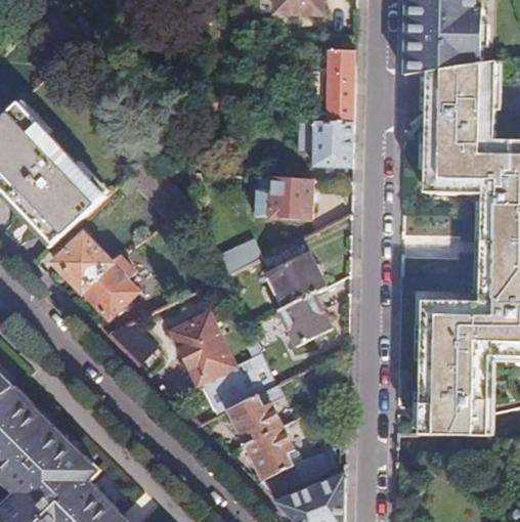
[(68,49),(81,36),(43,0),(41,0),(30,11),(68,49)]
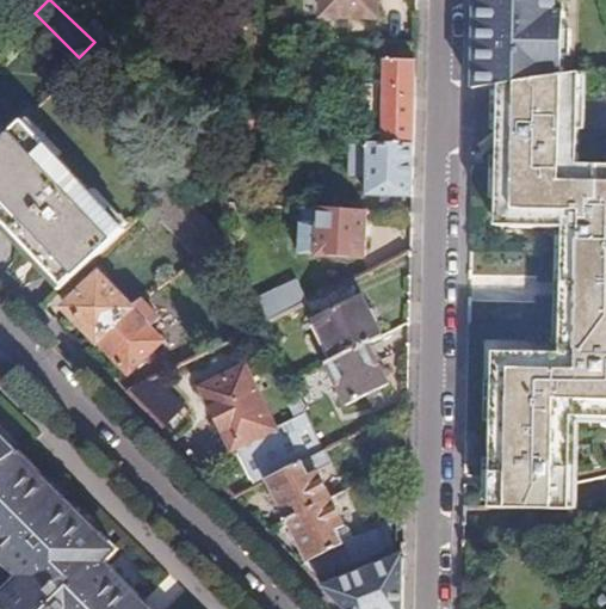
[(320,0),(320,12),(372,13),(372,0),(320,0)]
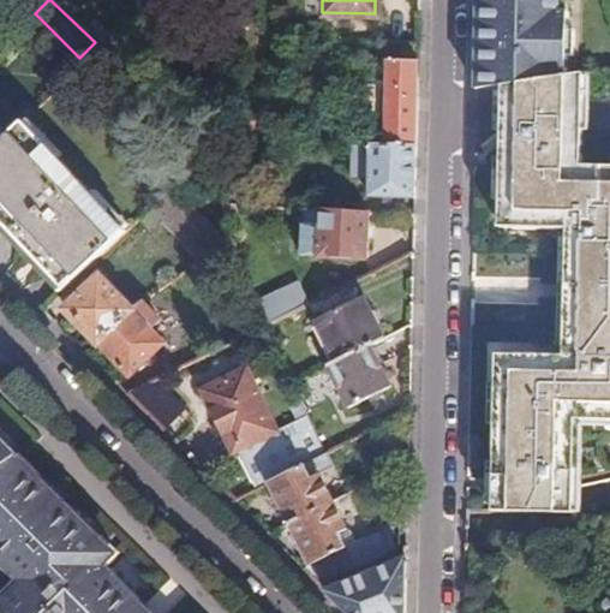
[(556,72),(555,0),(473,0),(472,82),(498,79),(556,72)]
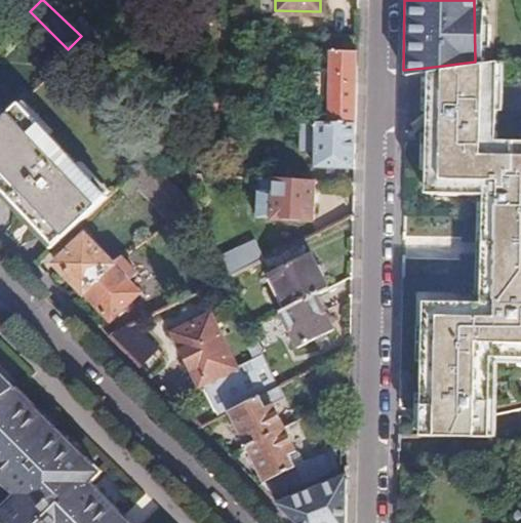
[(352,122),(353,35),(326,34),(323,121),(352,122)]
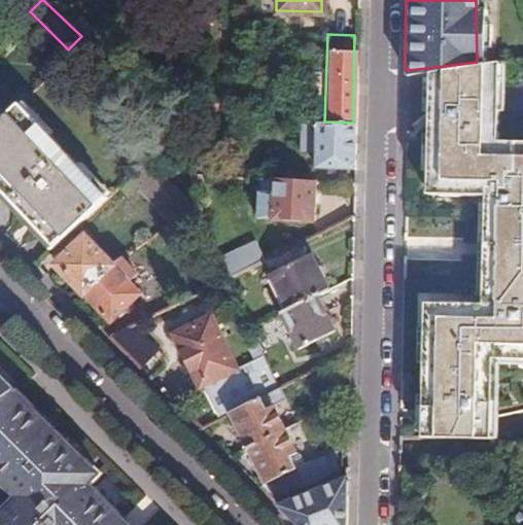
[(477,62),(427,68),(427,77),(496,80),(497,59),(477,62)]
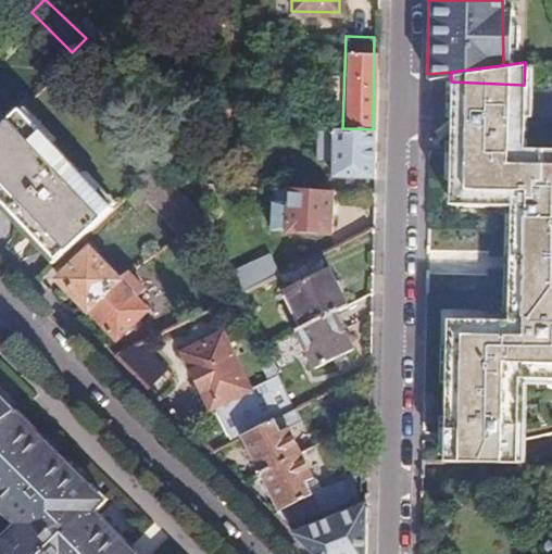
[(524,85),(451,82),(451,99),(450,111),(524,114),(524,100),(524,85)]
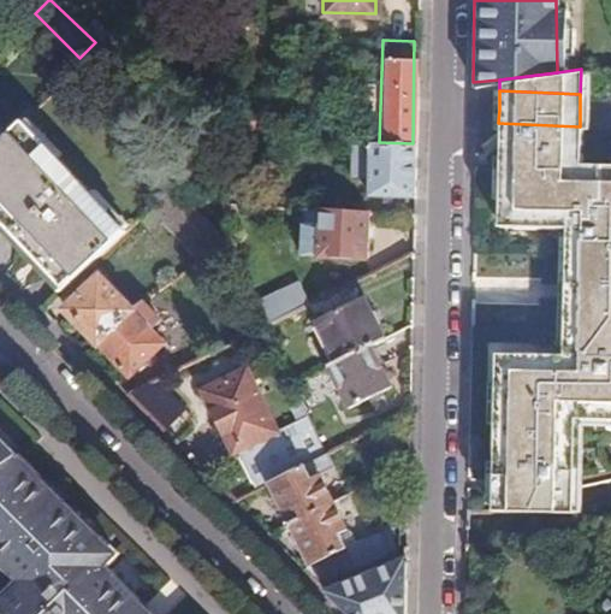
[(16,118),(0,134),(0,230),(55,289),(120,226),(16,118)]
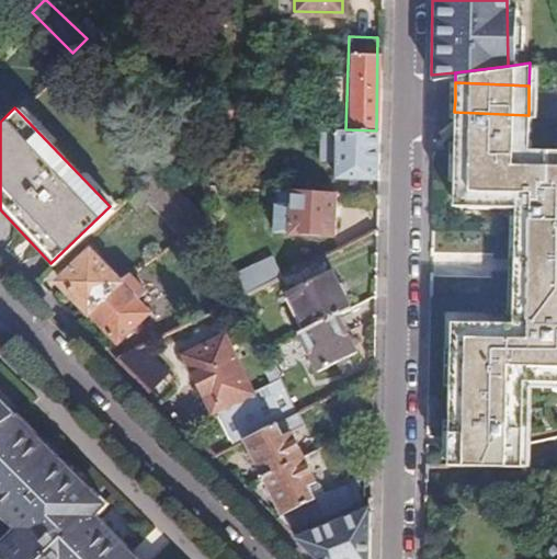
[(448,319),(446,463),(520,465),(523,380),(556,379),(556,148),(527,147),(529,115),(454,112),(453,205),(512,206),(511,319),(448,319)]
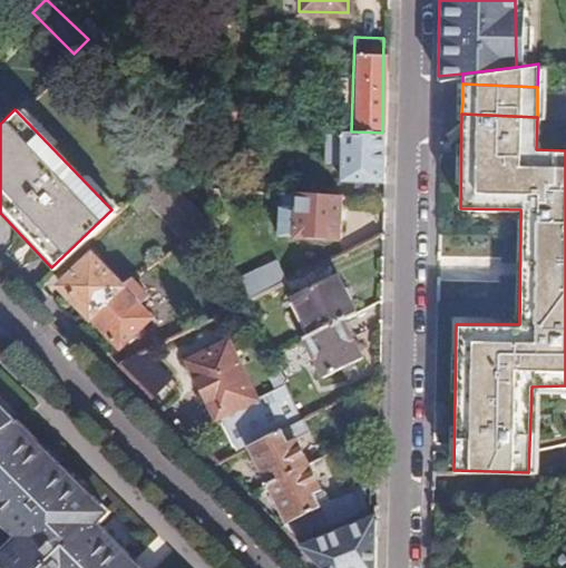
[(380,182),(382,133),(351,131),(339,131),(338,182),(380,182)]
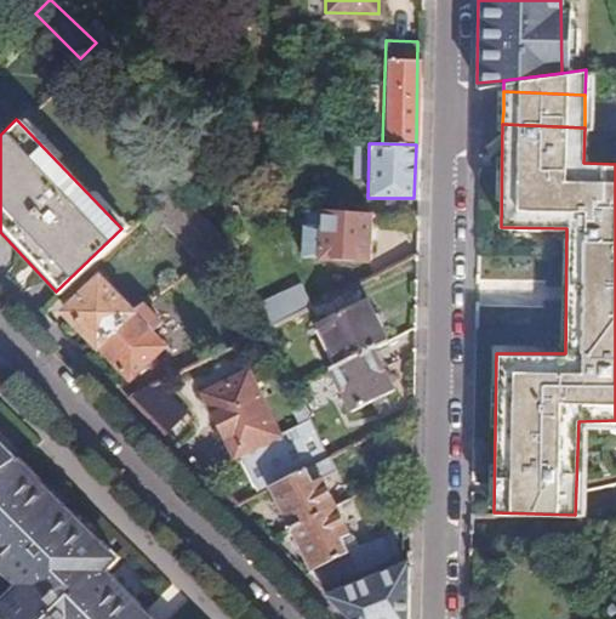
[(233,202),(217,199),(223,219),(233,215),(233,202)]
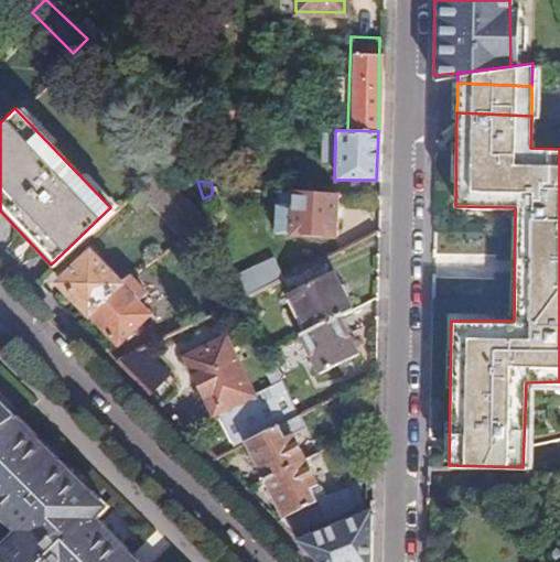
[(293,190),(272,187),(272,206),(291,205),(293,190)]
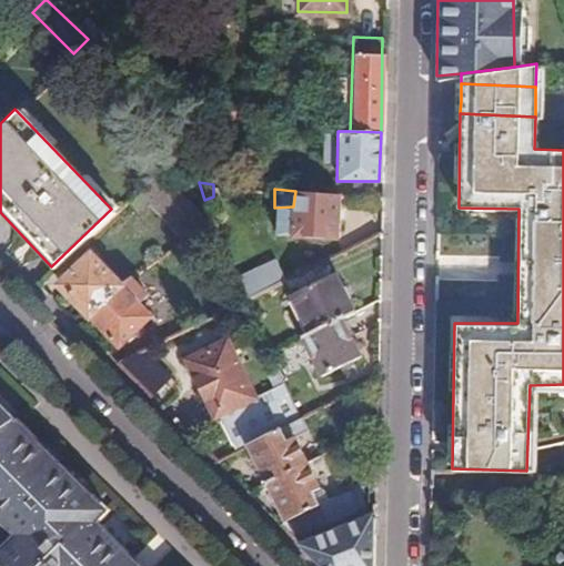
[(334,235),(336,194),(295,191),(293,206),(274,208),(272,236),(334,235)]
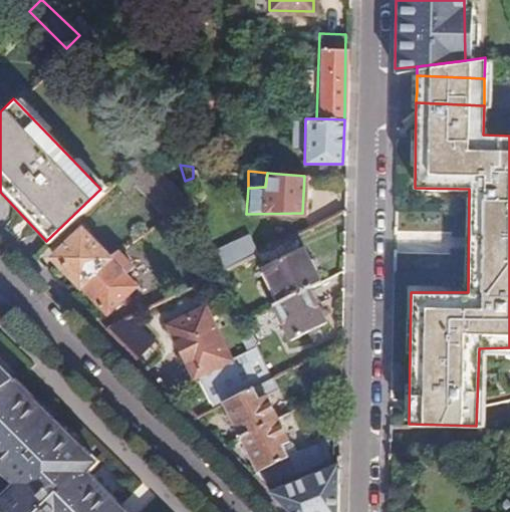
[(51,257),(77,283),(106,254),(80,228),(51,257)]
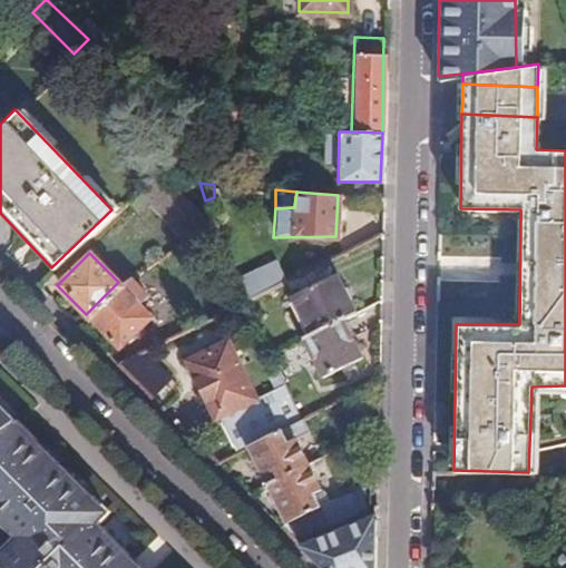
[(327,257),(282,281),(310,333),(337,320),(353,311),(327,257)]
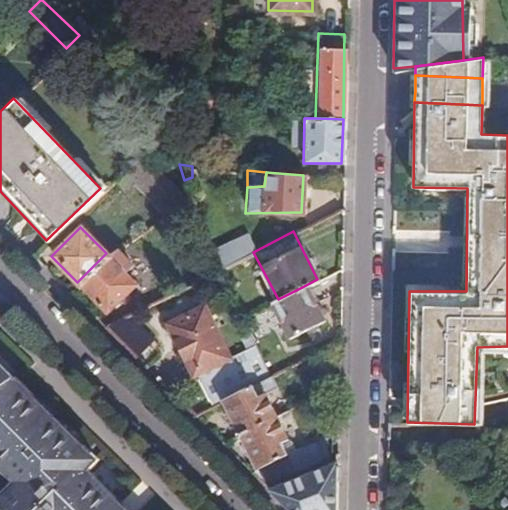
[(208,250),(215,271),(253,252),(244,233),(208,250)]
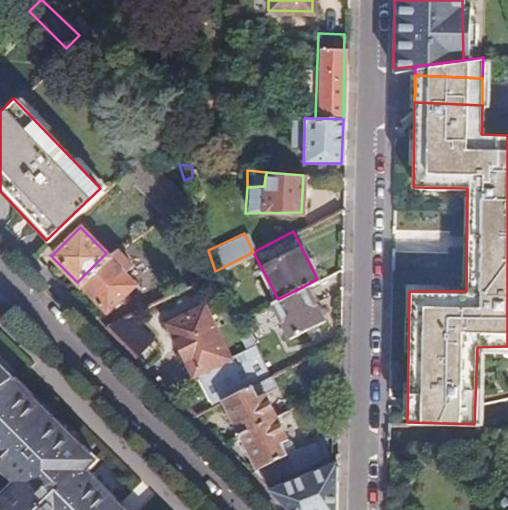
[(106,253),(77,282),(107,311),(138,278),(134,273),(137,270),(114,247),(106,253)]
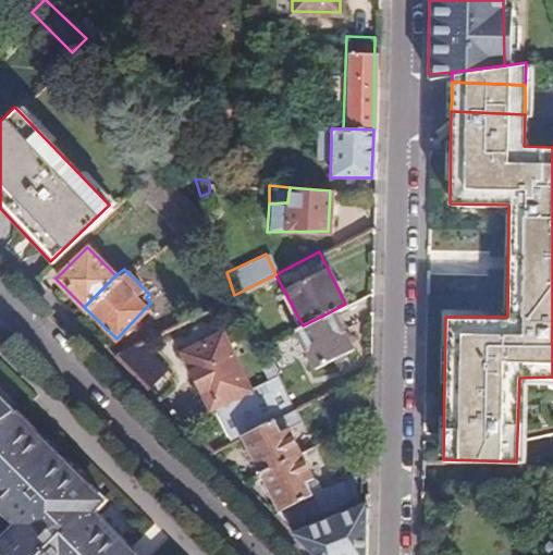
[(303,325),(293,331),(311,368),(348,349),(329,312),(303,325)]
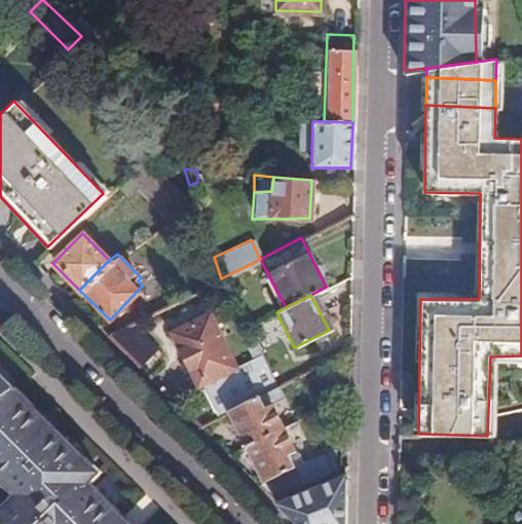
[(207,313),(169,332),(194,383),(198,382),(216,417),(226,411),(258,396),(275,387),(257,351),(232,364),(207,313)]
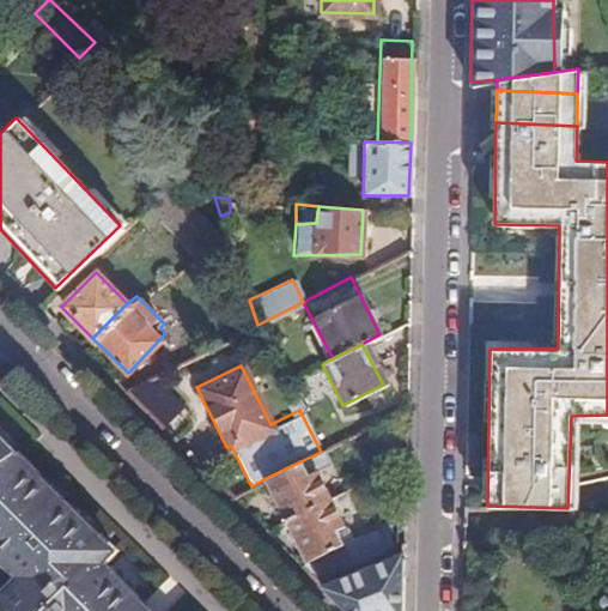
[(144,381),(123,391),(158,427),(174,410),(144,381)]
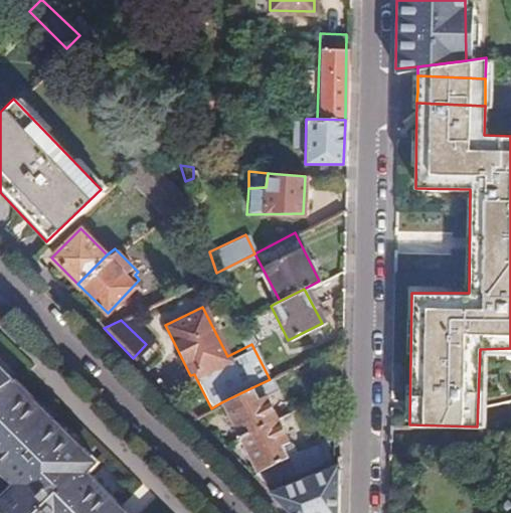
[(0,388),(13,378),(0,365),(0,388)]
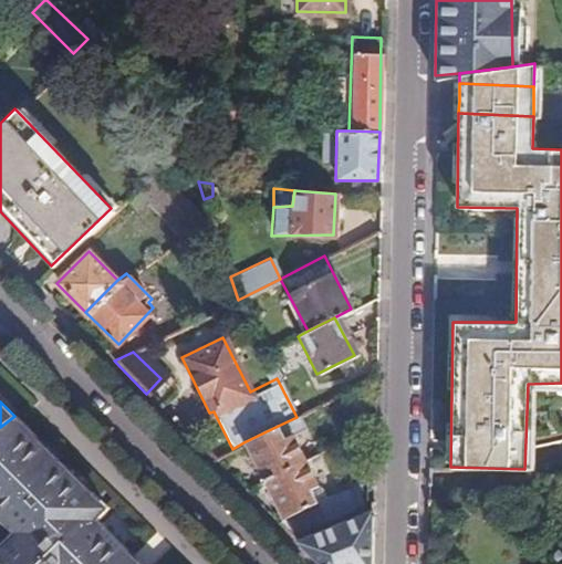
[(105,504),(14,416),(0,427),(0,500),(11,512),(2,519),(18,535),(0,552),(0,563),(139,563),(93,519),(105,504)]
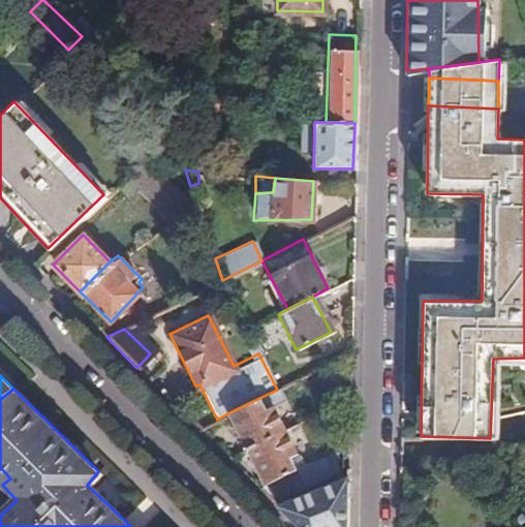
[(259,398),(227,413),(261,485),(295,469),(288,456),(294,453),(272,407),(265,410),(259,398)]
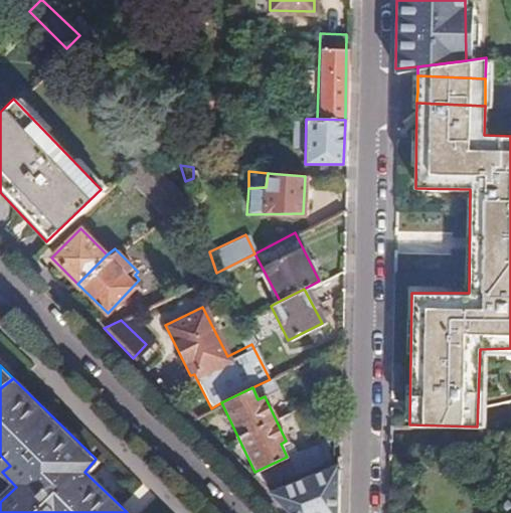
[(254,472),(249,474),(262,485),(320,461),(313,445),(287,457),(254,472)]
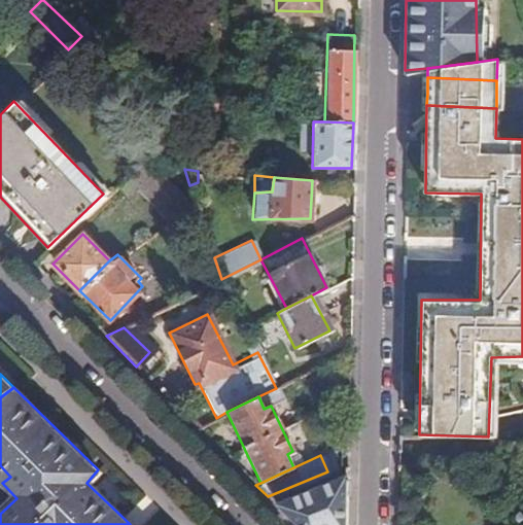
[(344,524),(345,476),(279,506),(297,524),(344,524)]
